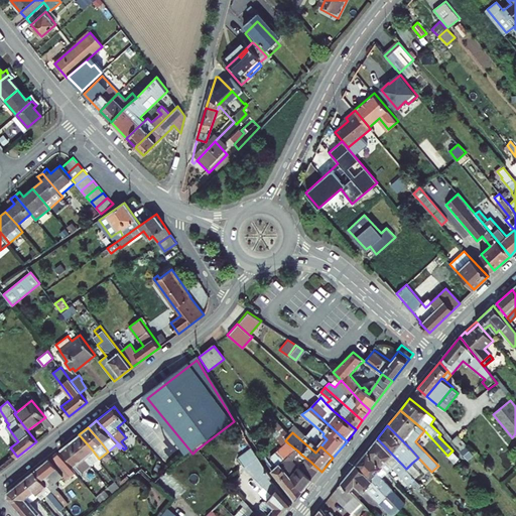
[(79,434),(70,441),(84,458),(91,465),(99,459),(93,450),(79,434)]
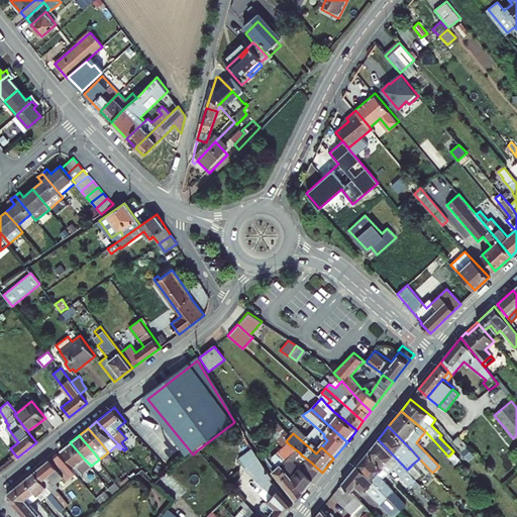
[(458,435),(452,440),(461,450),(468,445),(458,435)]
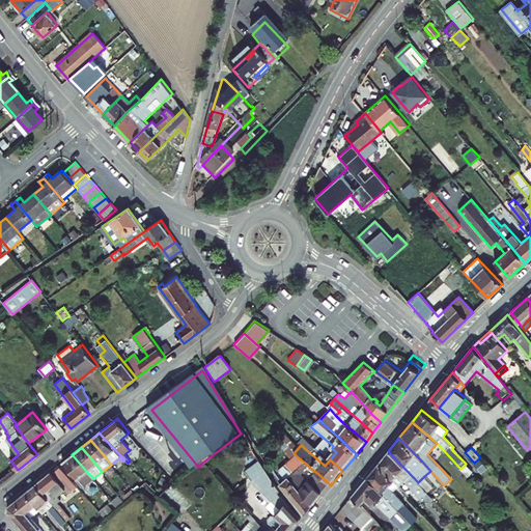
[(388,451),(378,464),(393,480),(399,486),(404,481),(421,498),(427,492),(418,482),(388,451)]
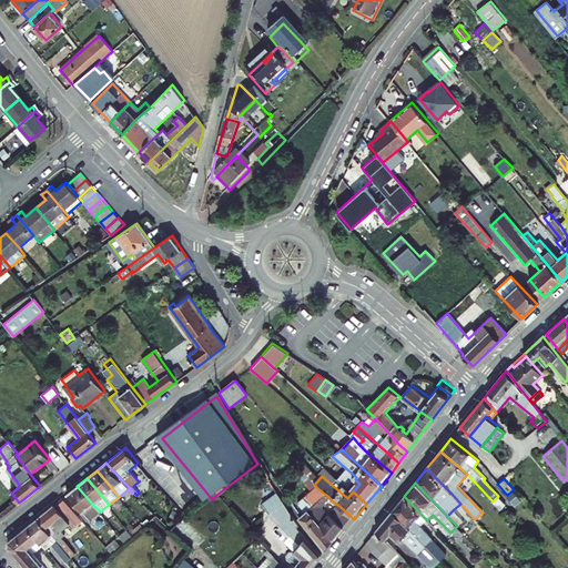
[(77,486),(68,494),(83,511),(81,514),(88,521),(100,511),(92,504),(77,486)]
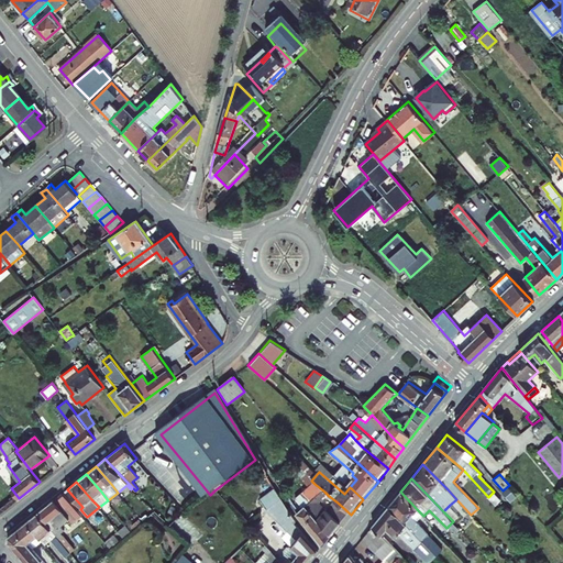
[(305,510),(298,515),(299,517),(323,548),(332,537),(320,527),(321,525),(308,507),(324,492),(315,484),(307,490),(307,492),(297,501),(305,510)]
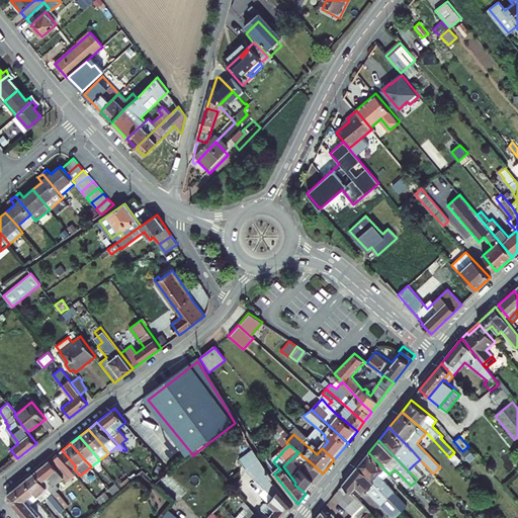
[(262,510),(272,517),(282,517),(293,506),(271,481),(273,480),(253,449),(239,459),(246,468),(256,479),(274,496),(271,499),(268,503),(264,503),(262,506),(262,510)]
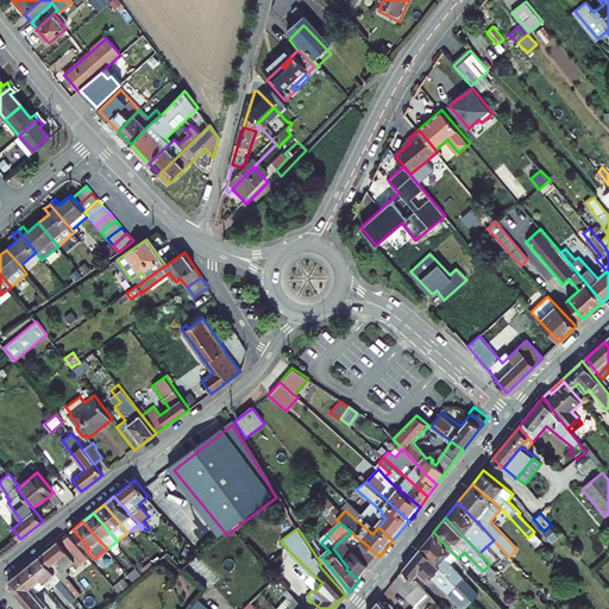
[(346,570),(359,581),(380,557),(365,544),(355,554),(346,546),(356,537),(351,532),(333,548),(347,567),(346,570)]
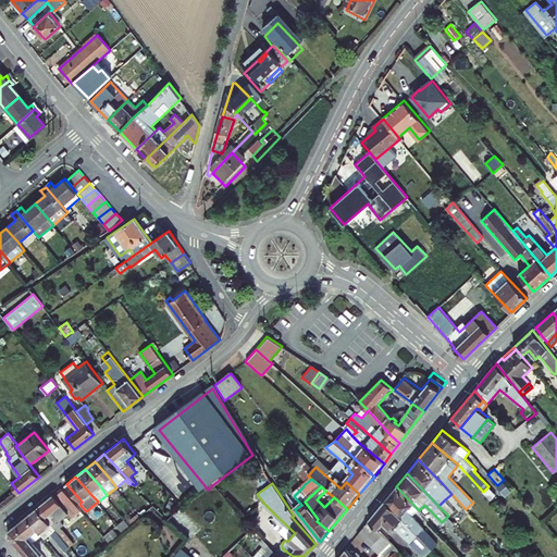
[(412,504),(396,486),(385,500),(432,549),(437,544),(423,529),(423,528),(412,516),(407,510),(412,504)]
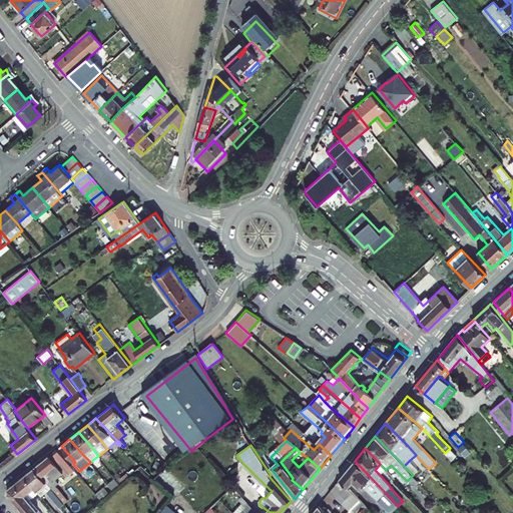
[(452,461),(456,456),(450,448),(445,453),(452,461)]
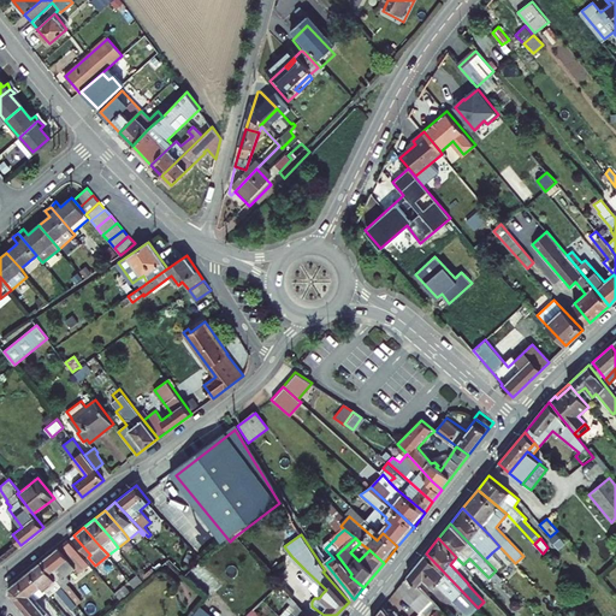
[(89,564),(69,540),(41,562),(55,580),(77,605),(82,600),(67,582),(71,580),(67,575),(76,568),(80,573),(89,564)]
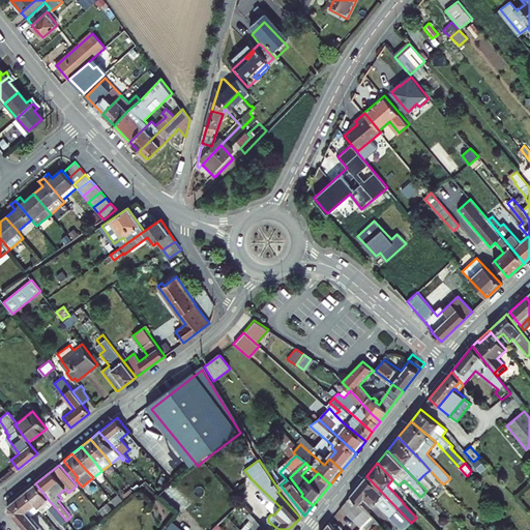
[(417,481),(427,491),(433,486),(423,475),(417,481)]
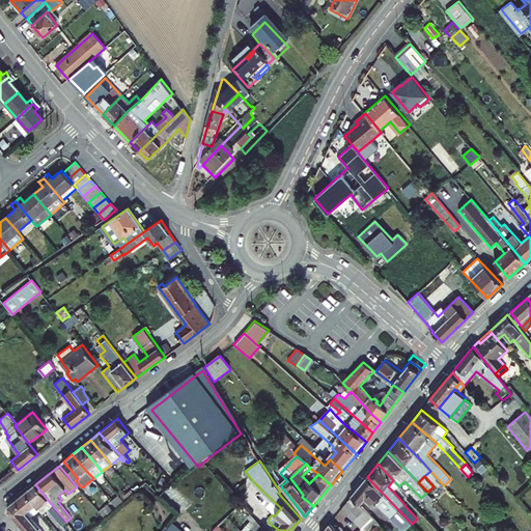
[(367,477),(352,496),(357,502),(361,506),(366,500),(373,507),(376,503),(401,530),(404,530),(412,524),(367,477)]
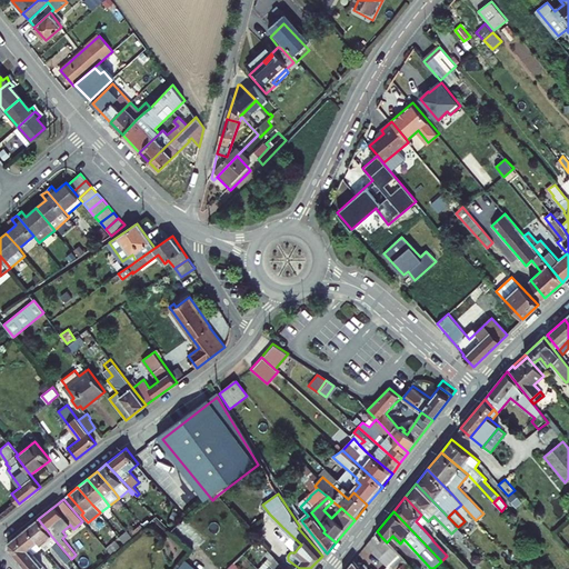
[(416,521),(421,527),(428,521),(421,515),(416,521)]
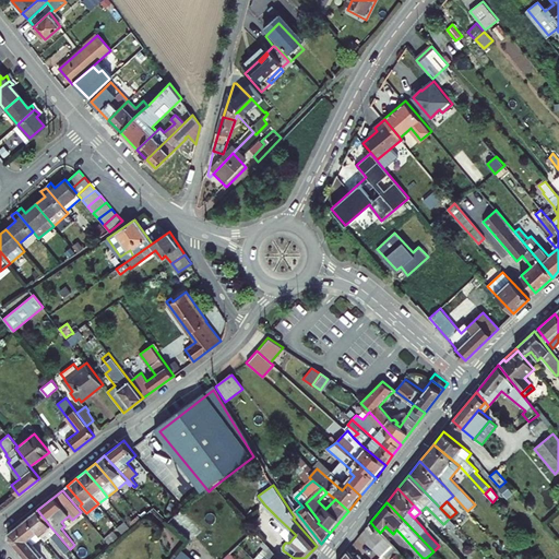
[(37,510),(26,519),(42,537),(46,540),(50,536),(64,554),(70,549),(50,526),(37,510)]
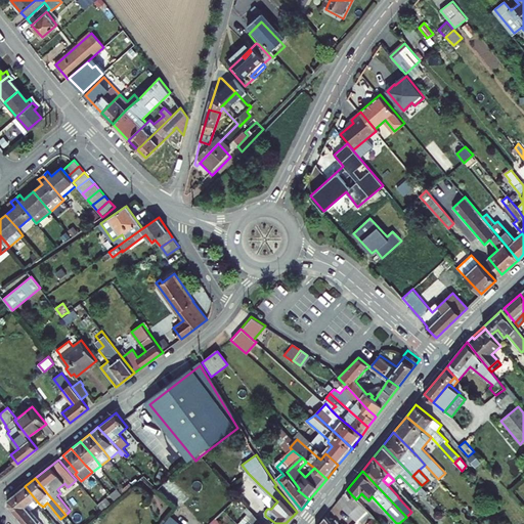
[(257,487),(274,505),(277,501),(259,484),(257,487)]
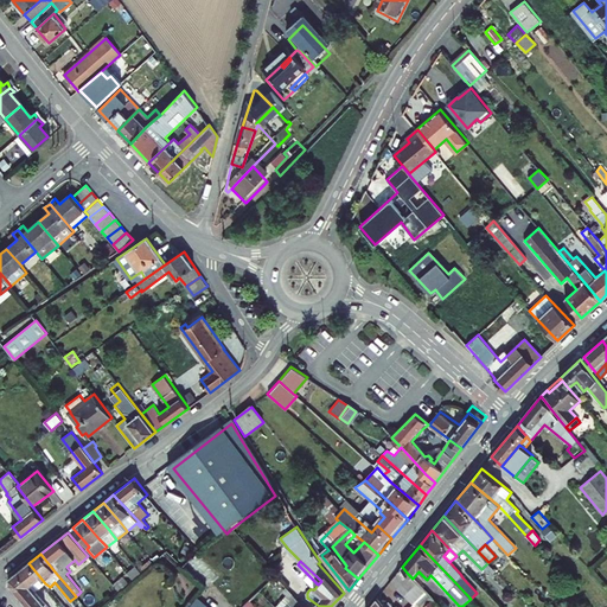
[(10,585),(14,590),(26,581),(36,592),(45,583),(29,563),(10,579),(10,585)]
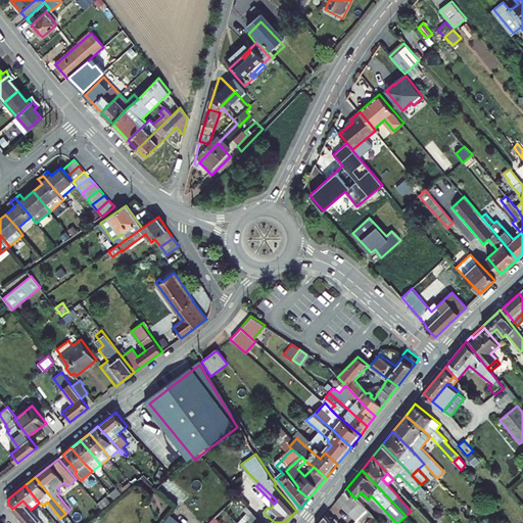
[(114,500),(122,493),(117,487),(109,493),(114,500)]
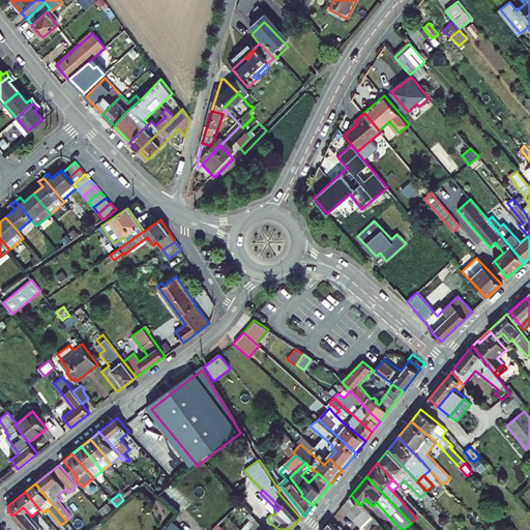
[(353,505),(356,501),(351,495),(347,500),(353,505)]
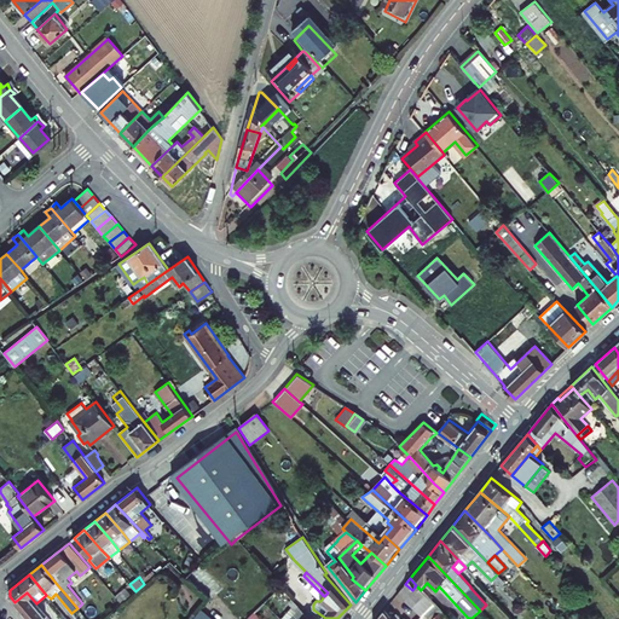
[(398,593),(405,599),(412,590),(405,584),(398,593)]
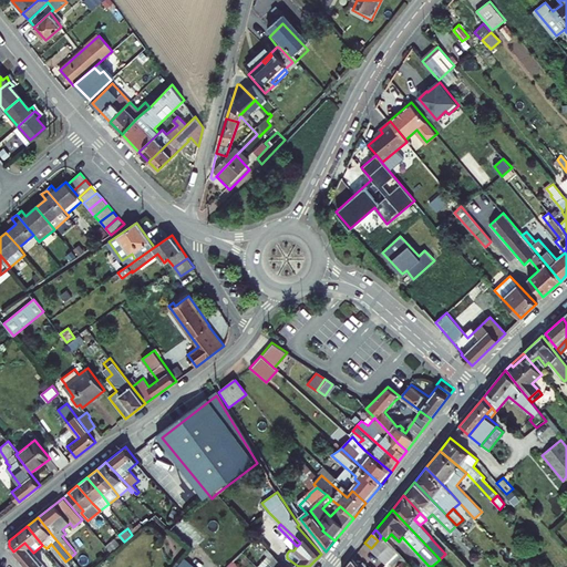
[(371,548),(387,564),(389,563),(399,553),(385,540),(381,536),(378,540),(371,548)]
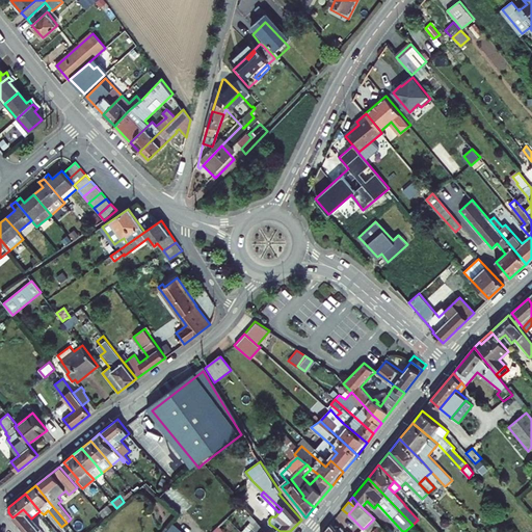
[(104,517),(112,511),(108,505),(100,512),(104,517)]
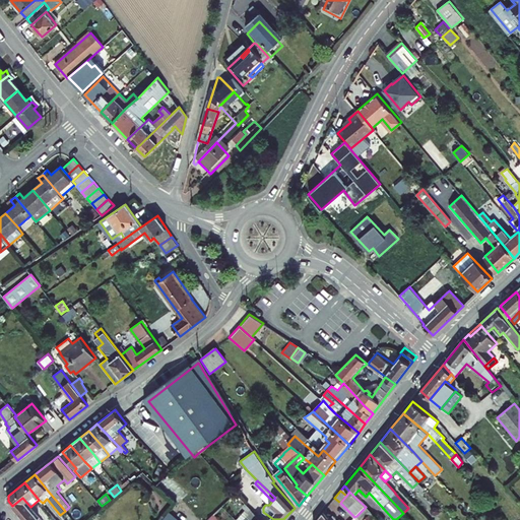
[(22,498),(12,506),(24,519),(42,519),(30,507),(22,498)]
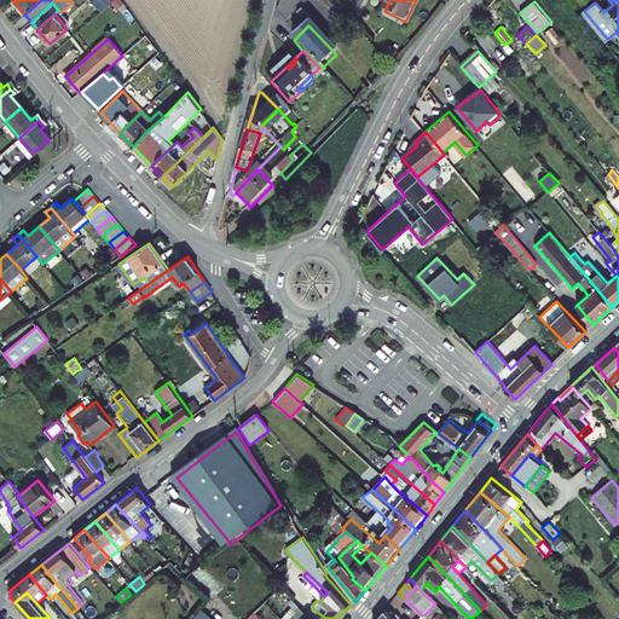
[(310,618),(307,617),(293,600),(288,603),(293,607),(282,618),(310,618)]
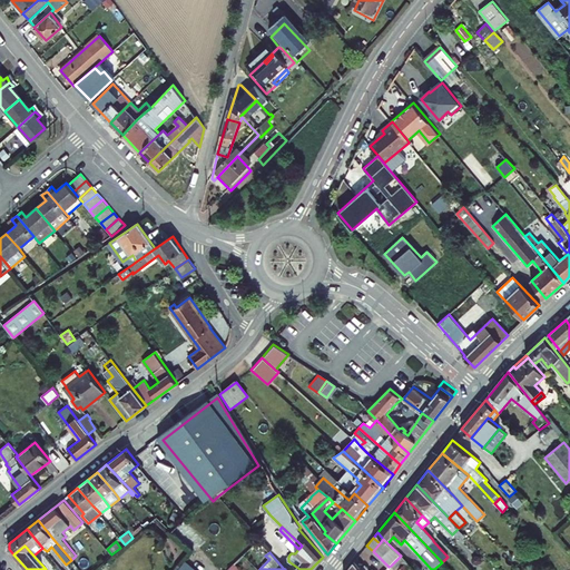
[(406,569),(411,567),(401,556),(391,566),(389,567),(385,569),(406,569)]
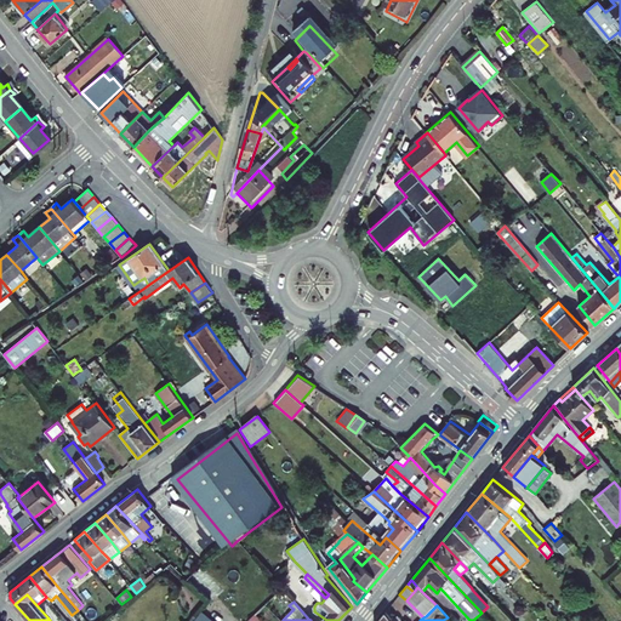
[(218,620),(204,609),(201,611),(212,620),(218,620)]
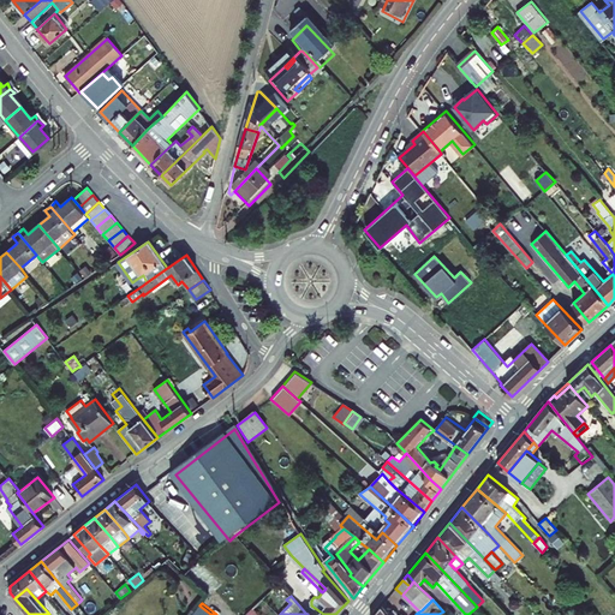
[(85,614),(77,604),(71,609),(76,614),(85,614)]
